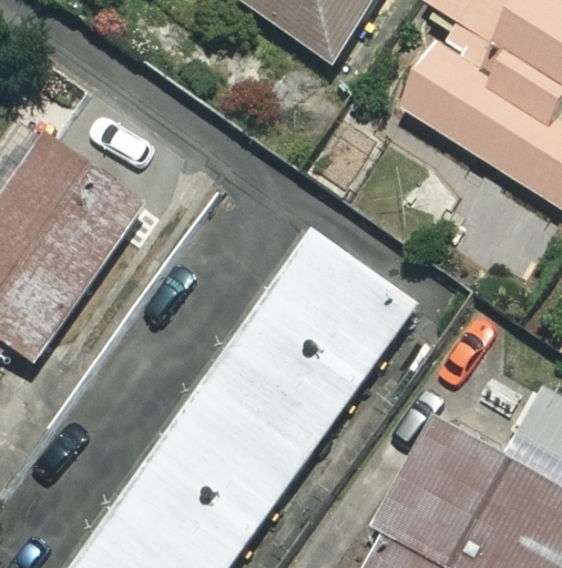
[(239,0),(329,62),(373,0),(239,0)]
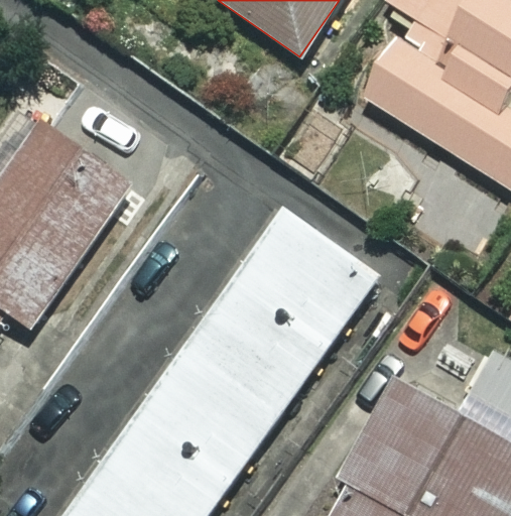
[(510,0),(388,0),(387,3),(410,17),(361,98),(510,189),(510,110),(508,109),(510,104),(510,0)]
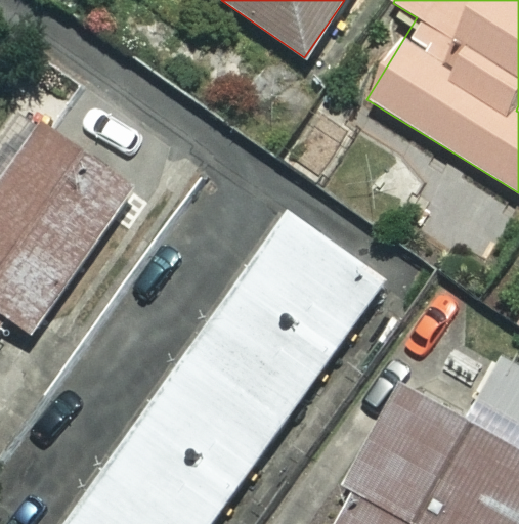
[(91,100),(37,63),(0,117),(0,313),(33,336),(136,188),(65,139),(91,100)]
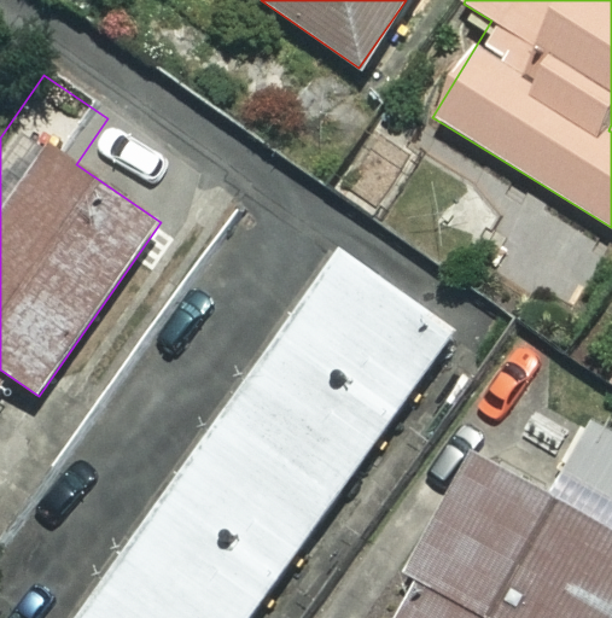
[(248,617),(453,330),(338,248),(75,617),(248,617)]
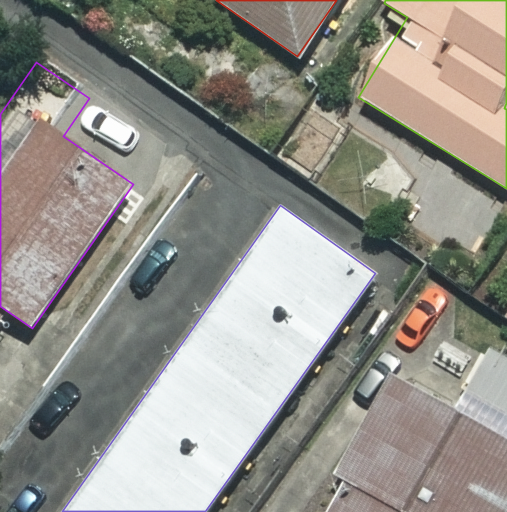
[(506,511),(506,357),(488,347),(453,408),(395,374),(336,476),(346,482),(328,511),(506,511)]
